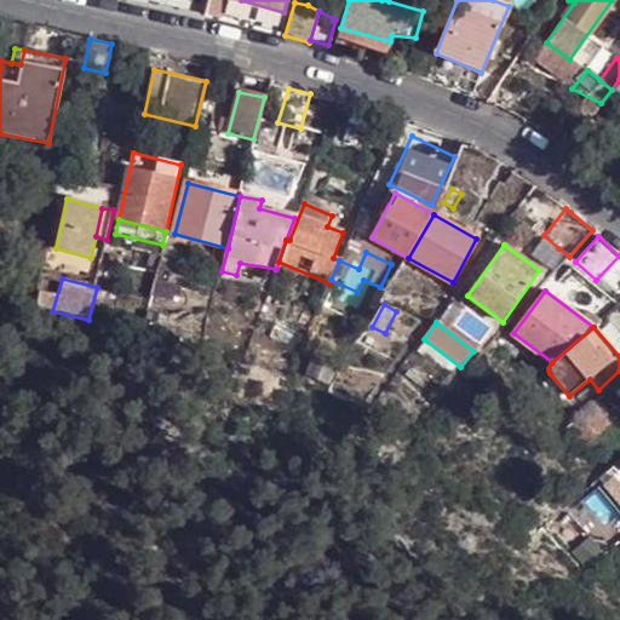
[(567,430),(585,448),(619,417),(619,407),(609,394),(567,430)]
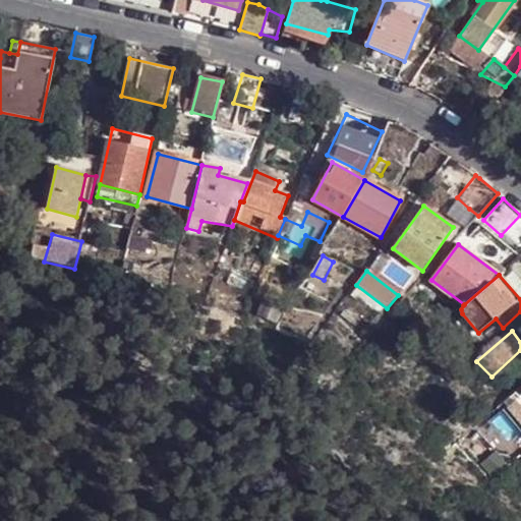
[(520,399),(509,410),(520,423),(520,399)]
